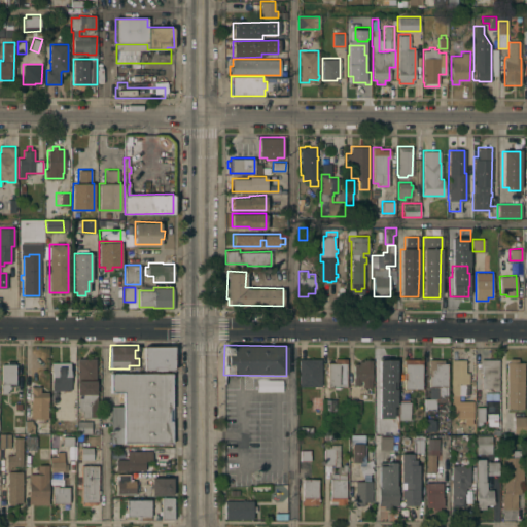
[(144,347),(174,347),(173,370),(164,369),(164,371),(153,371),(153,370),(144,369),(144,347)]
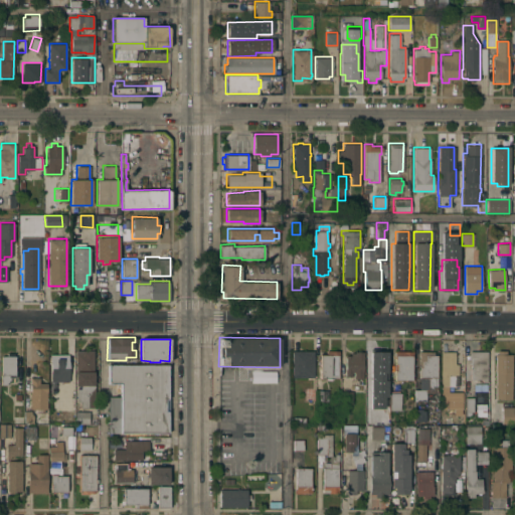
[(75,350),(82,350),(94,350),(94,383),(95,383),(95,400),(97,400),(97,406),(80,406),(80,400),(76,400),(76,388),(80,388),(80,384),(75,384),(75,350)]
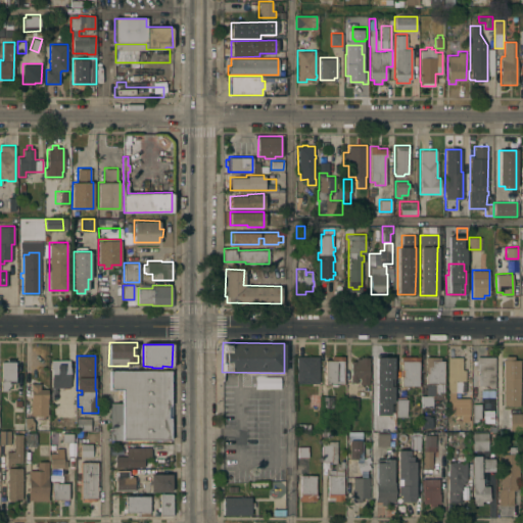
[(382,388),(382,381),(376,380),(376,360),(381,360),(381,355),(394,355),(394,388),(382,388)]
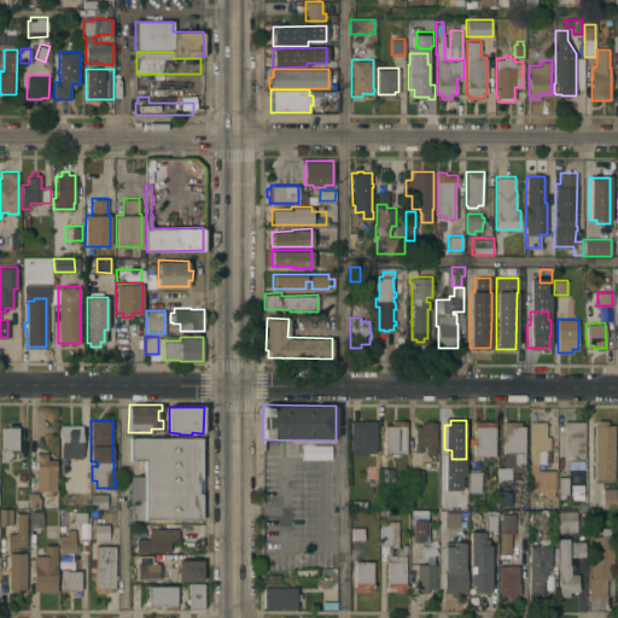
[(474,420),(495,421),(495,426),(495,456),(474,455),(474,420)]
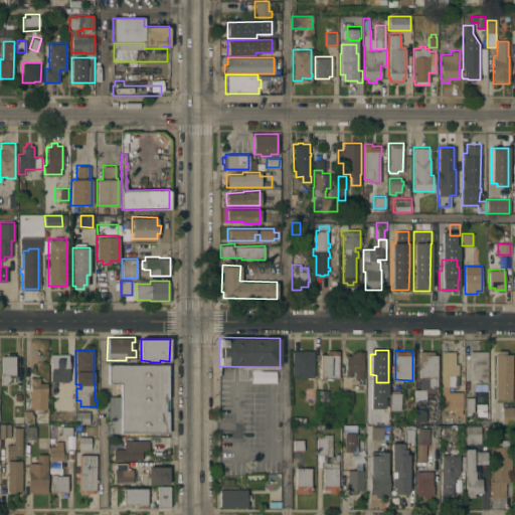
[(438,391),(425,391),(425,399),(415,399),(415,389),(419,389),(419,351),(434,350),(434,354),(437,354),(438,391)]
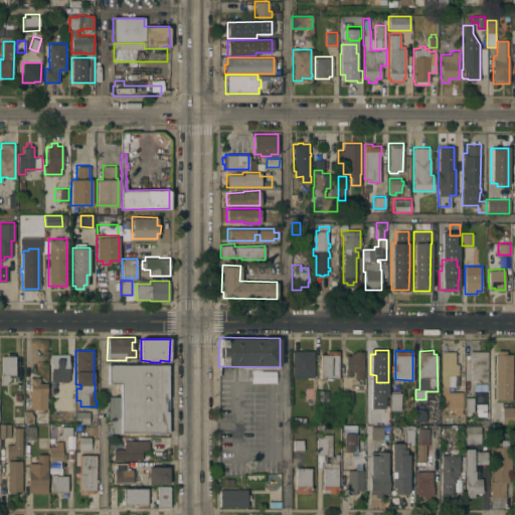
[(482,381),(482,379),(470,378),(470,359),(469,359),(469,350),(487,350),(487,381),(482,381)]
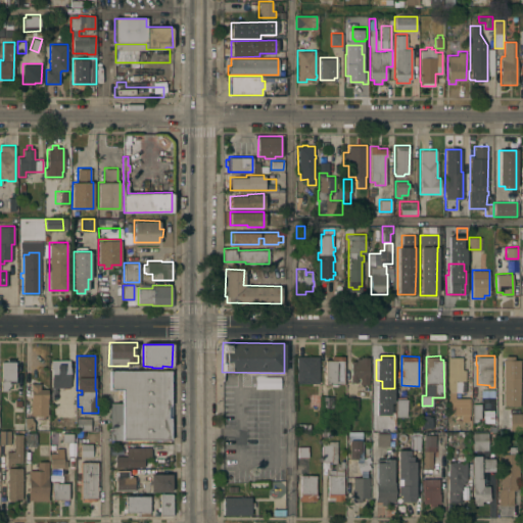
[(319,384),(296,384),(296,357),(319,357),(319,384)]
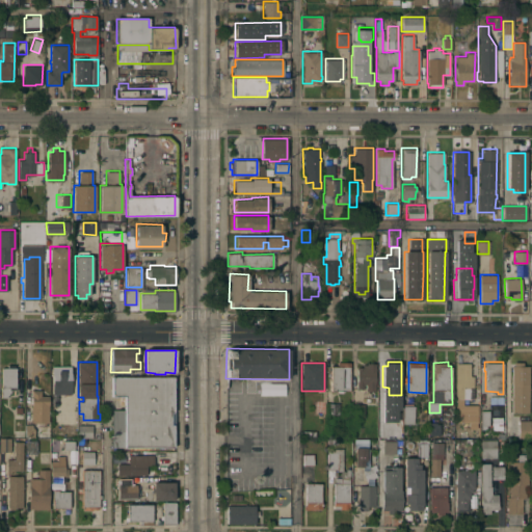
[(330,367),(337,367),(337,363),(349,363),(349,391),(342,391),(342,393),(337,393),(337,391),(330,391),(330,367)]
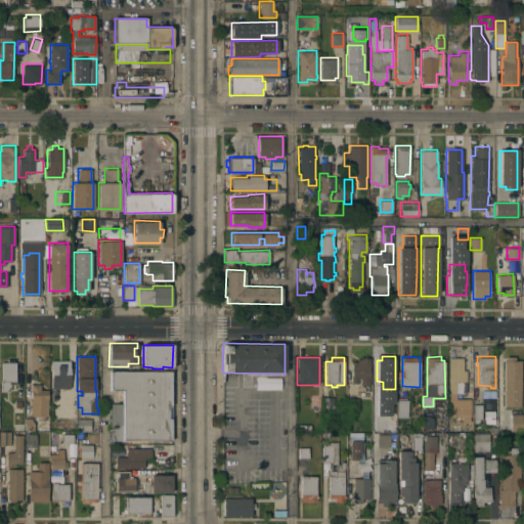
[(360,384),(360,378),(358,378),(358,382),(351,382),(351,361),(356,361),(356,358),(361,358),(361,357),(369,357),(369,384),(360,384)]
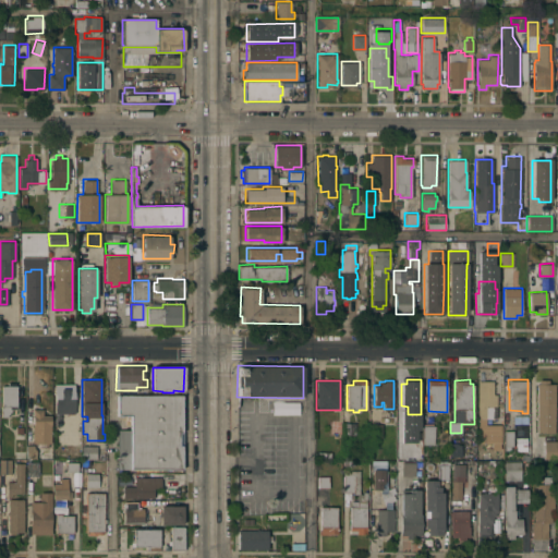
[(477,380),(493,380),(493,393),(496,393),(496,417),(485,417),(485,424),(500,424),(500,443),(500,449),(492,449),(492,443),(477,443),(477,380)]
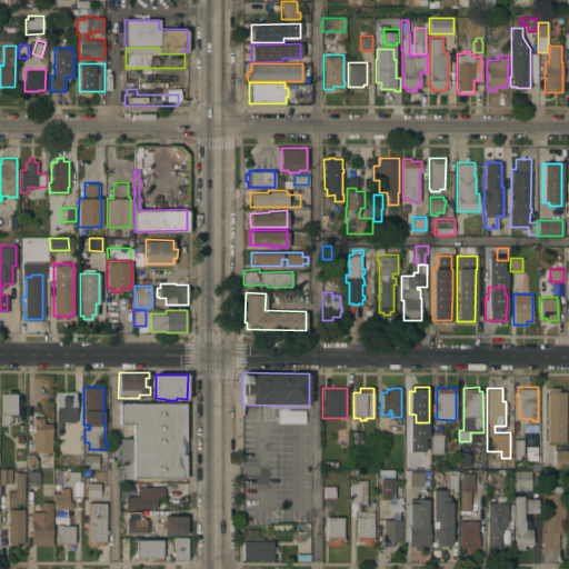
[(552,390),(552,389),(556,389),(556,391),(561,391),(561,401),(566,401),(566,411),(565,411),(565,440),(547,440),(548,390),(552,390)]
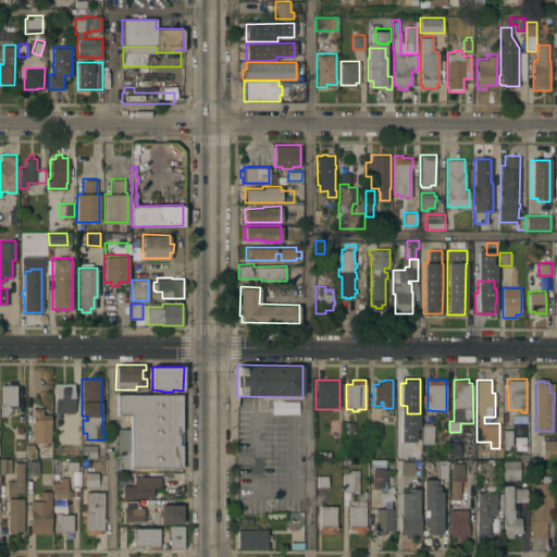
[(74,411),(61,411),(61,419),(54,420),(54,383),(74,382),(74,411)]
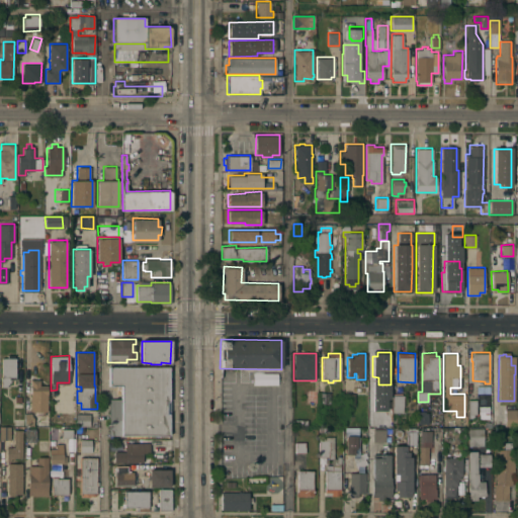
[(6,386),(1,386),(1,375),(1,357),(15,357),(15,378),(9,378),(9,382),(8,382),(8,383),(6,384),(6,386)]
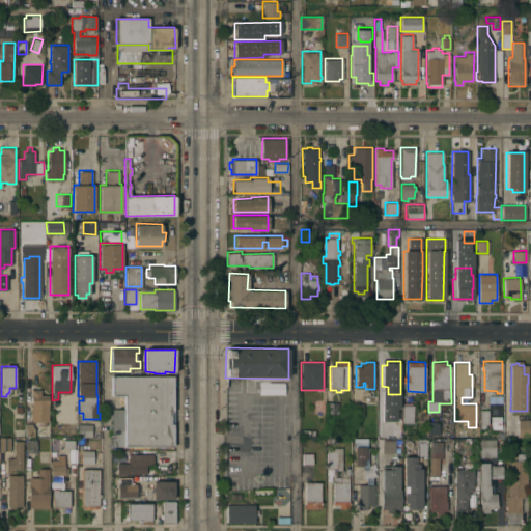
[(172,375),(173,445),(112,445),(112,408),(123,408),(123,394),(112,394),(112,375),(172,375)]
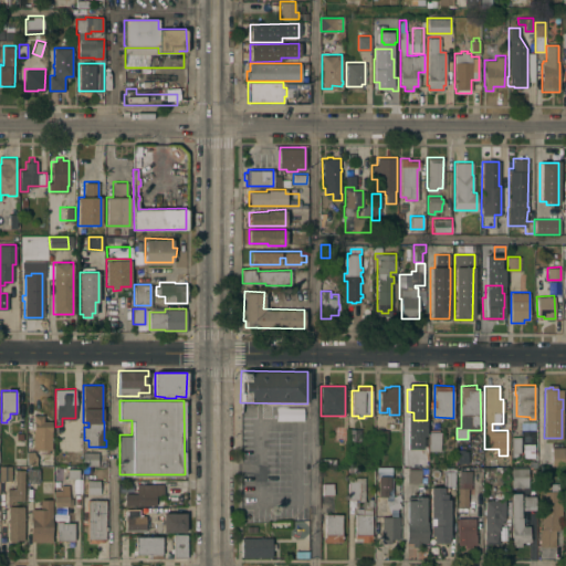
[(304,409),(316,409),(316,436),(305,437),(304,409)]
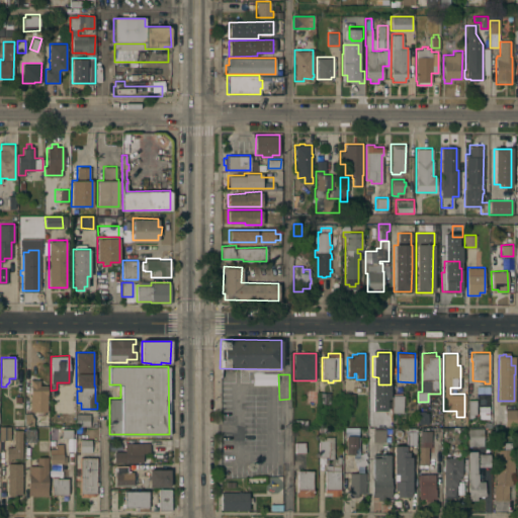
[(47,411),(42,411),(42,414),(35,414),(35,413),(33,413),(33,411),(30,411),(30,379),(39,379),(39,384),(47,384),(47,411)]
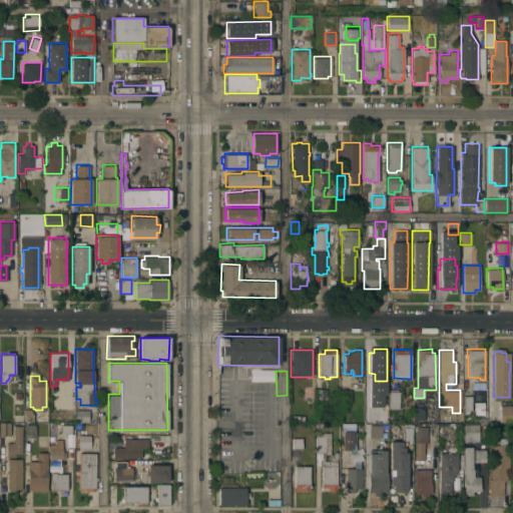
[(313,398),(303,399),(303,386),(313,386),(313,398)]
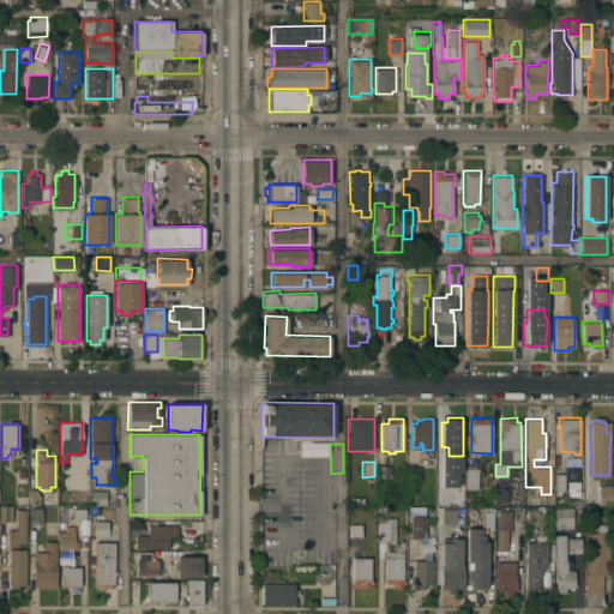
[(435,462),(456,462),(456,476),(435,476),(435,462)]
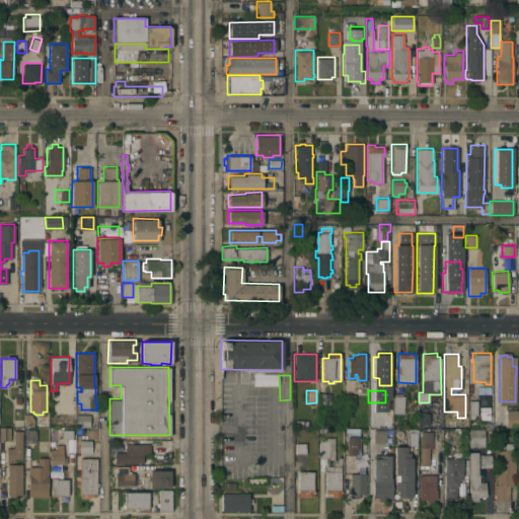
[(355,406),(344,406),(344,393),(355,394),(355,406)]
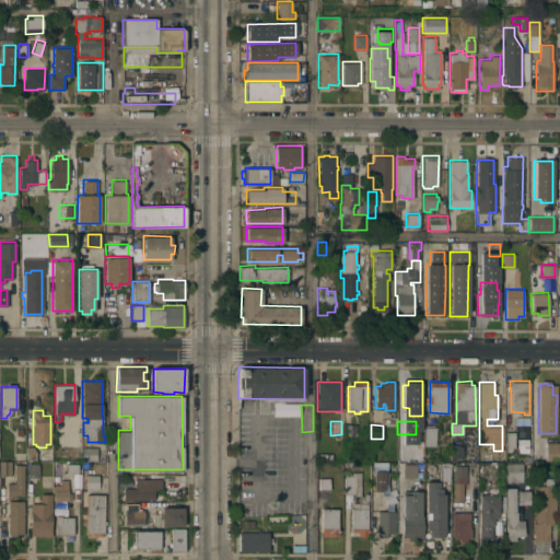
[(356,438),(343,438),(343,426),(357,426),(356,438)]
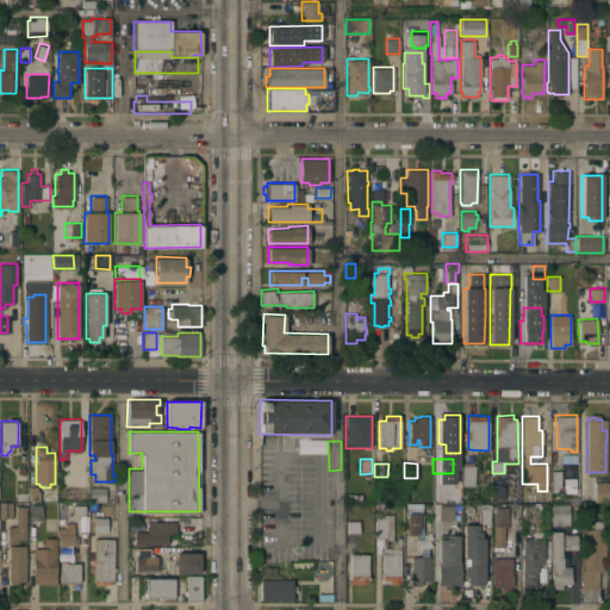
[(462,465),(474,465),(474,485),(462,485),(462,465)]
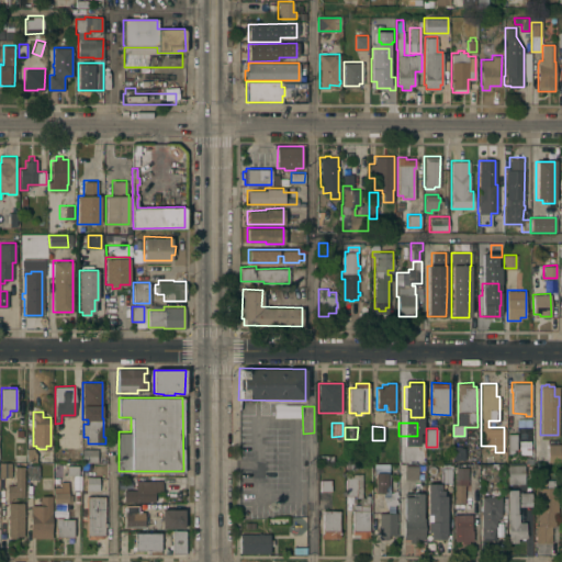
[(516,449),(507,448),(507,433),(517,433),(516,449)]
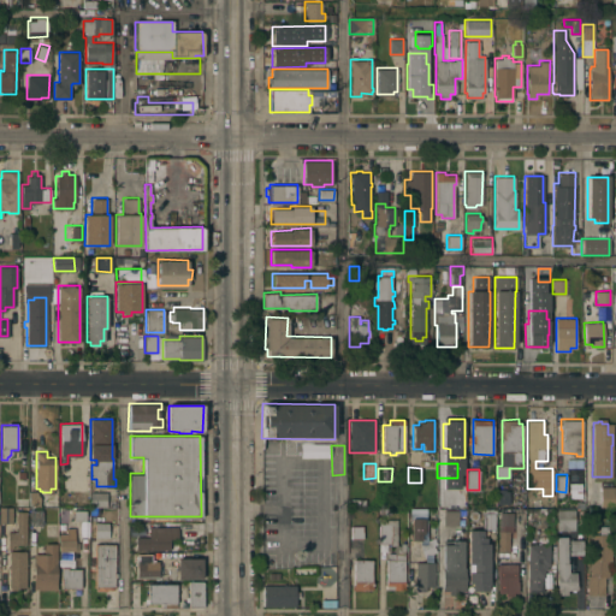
[(507,490),(509,478),(522,478),(522,503),(505,503),(507,490)]
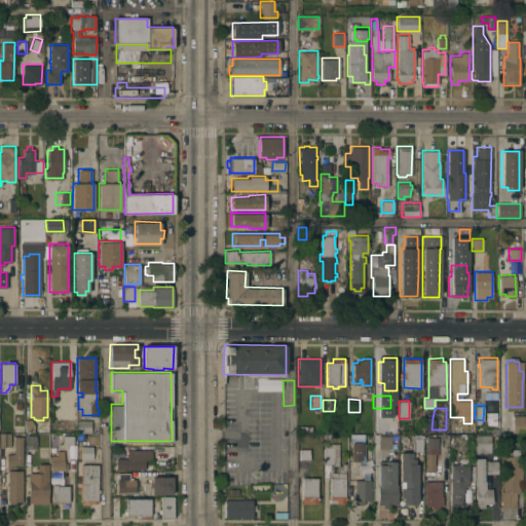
[(512,415),(524,414),(524,434),(513,434),(512,415)]
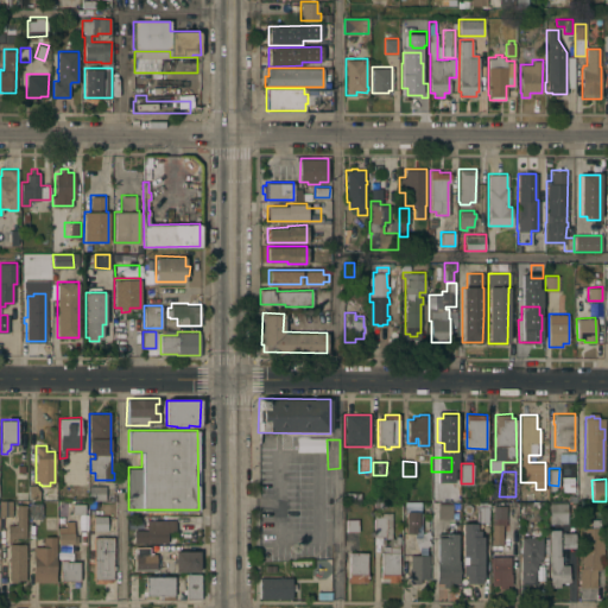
[(39,499),(29,499),(29,485),(38,485),(39,499)]
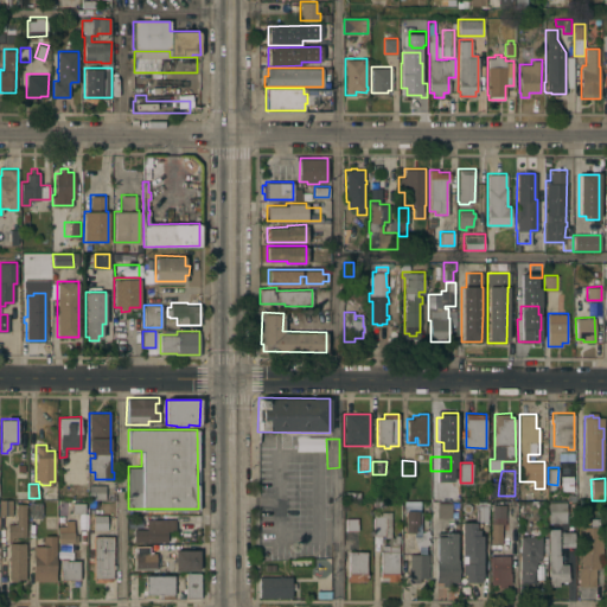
[(104,498),(89,498),(89,484),(106,484),(104,498)]
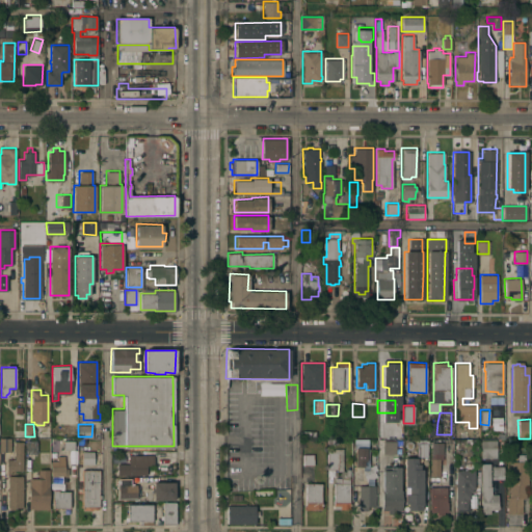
[(10,451),(0,451),(0,437),(10,437),(10,451)]
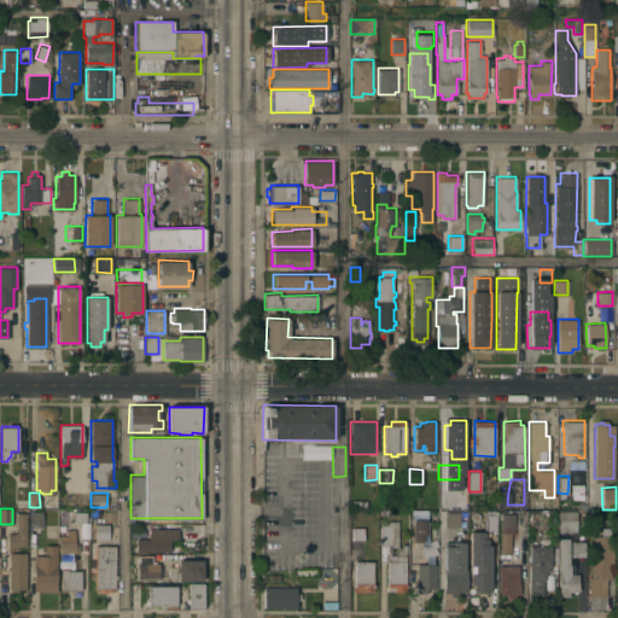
[(87,520),(73,522),(73,509),(87,509),(87,520)]
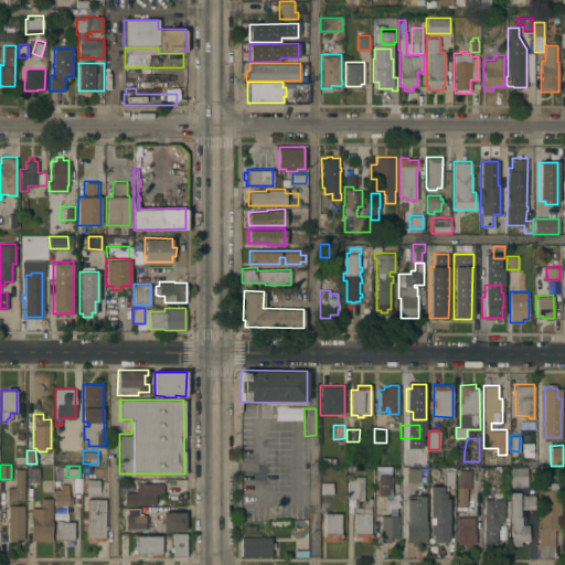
[(39,481),(27,481),(28,467),(39,467),(39,481)]
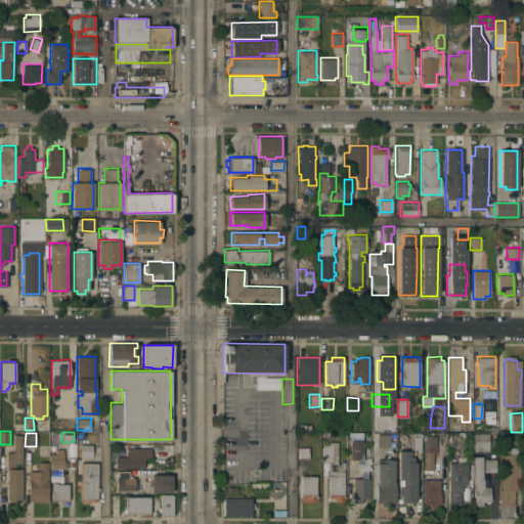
[(377,446),(377,433),(390,434),(390,446),(377,446)]
